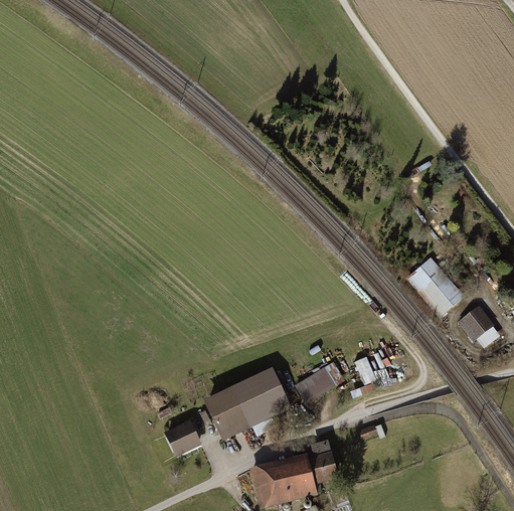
[(431,256),(404,276),(437,315),(462,294),(431,256)]
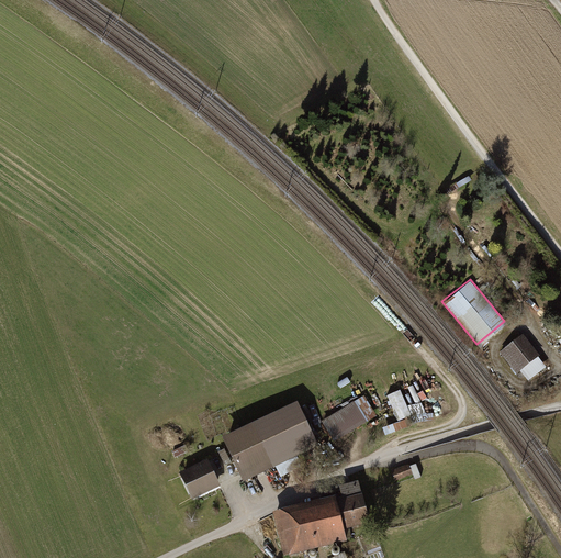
[(522,334),(500,352),(517,374),(539,355),(522,334)]
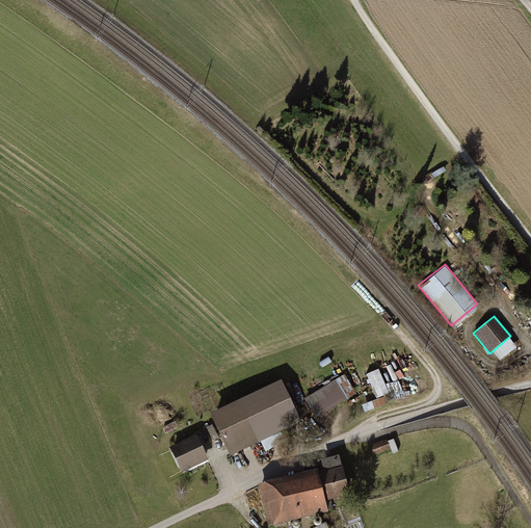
[(281,378),(209,414),(230,455),(301,419),(281,378)]
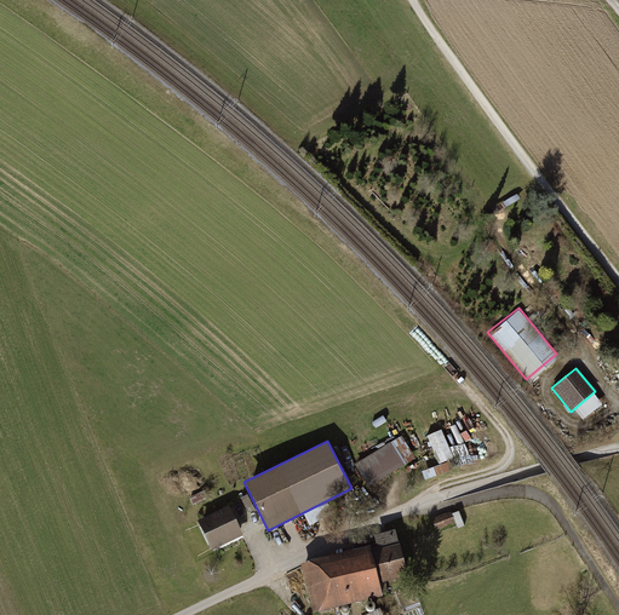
[(390,444),(354,465),(366,486),(401,465),(390,444)]
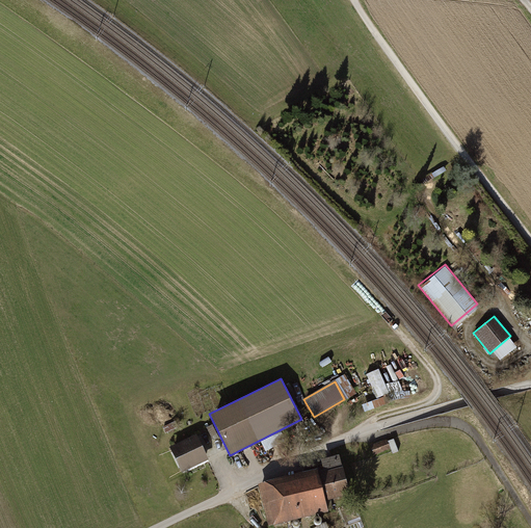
[(194,438),(171,449),(183,471),(206,459),(194,438)]
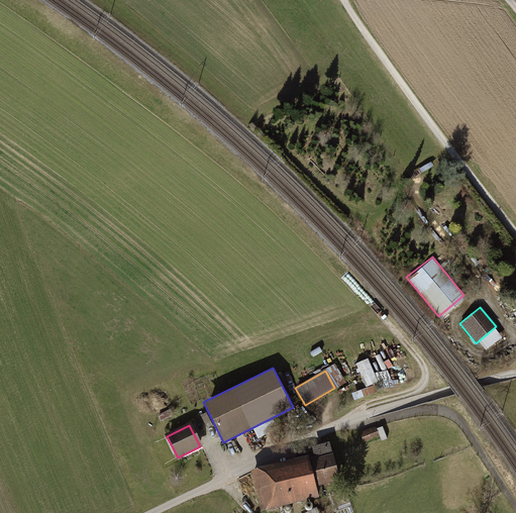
[(330,455),(250,475),(261,512),(317,499),(315,490),(337,484),(330,455)]
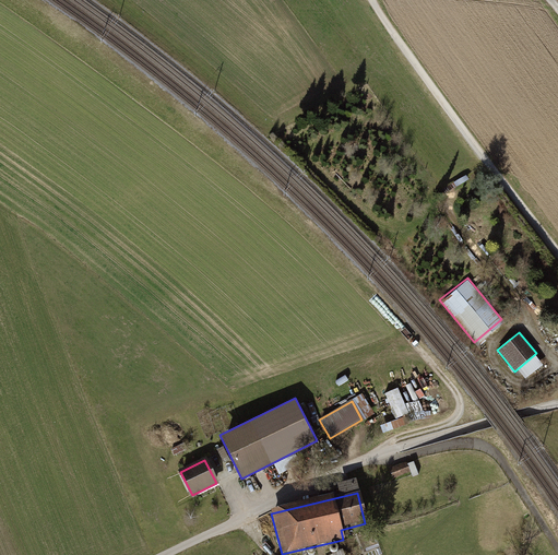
All buildings are outlined.
